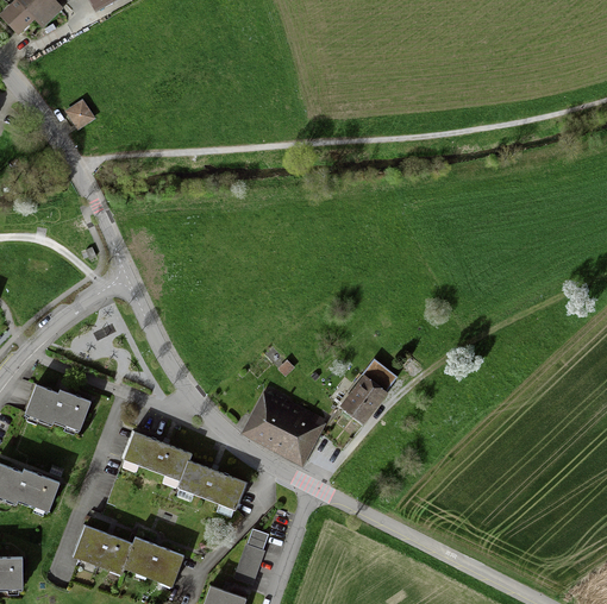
[(17,33),(33,19),(17,0),(14,0),(0,12),(0,14),(17,33)]
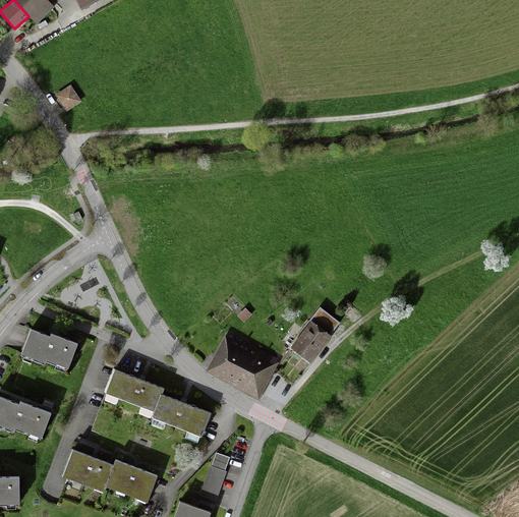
[(14,0),(29,16),(36,23),(53,7),(48,0),(14,0)]
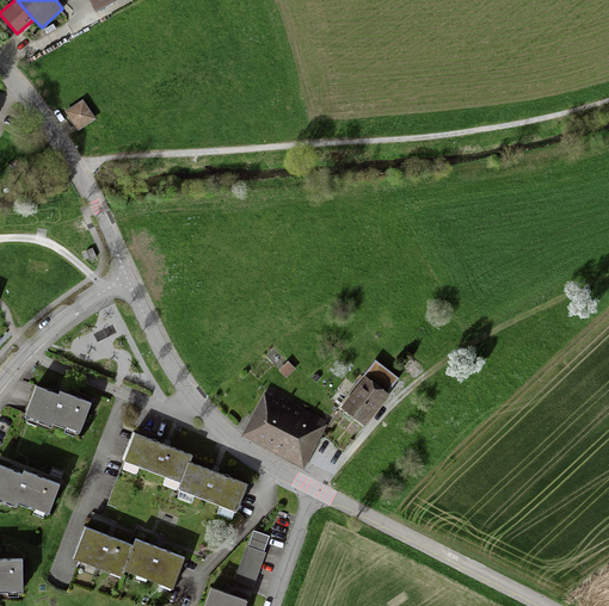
[(91,0),(98,11),(117,0),(91,0)]
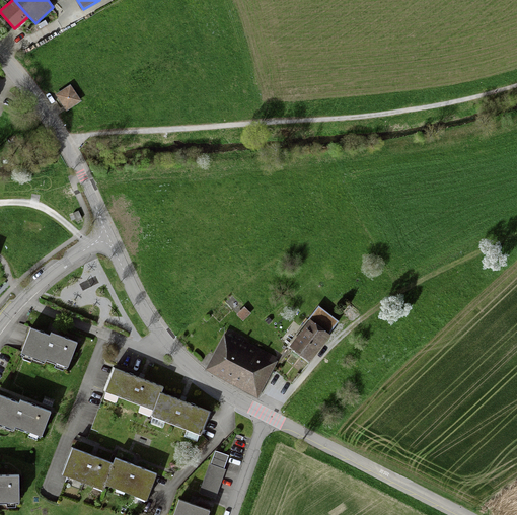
[(69,83),(55,93),(66,109),(80,99),(69,83)]
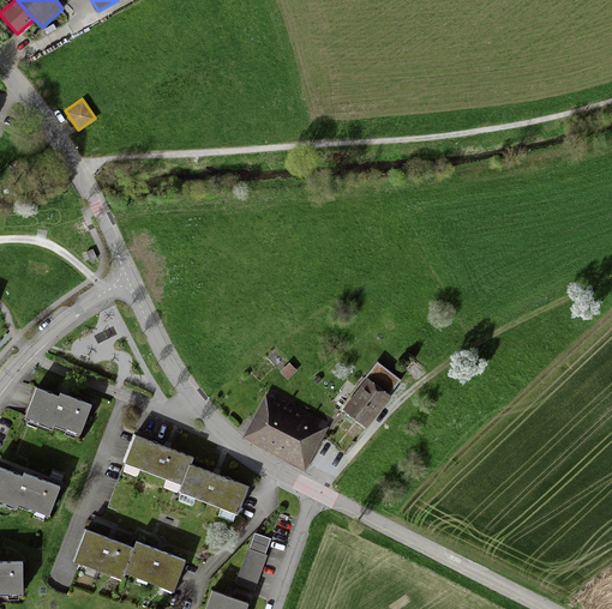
[(372,359),(341,398),(364,416),(395,377),(372,359)]
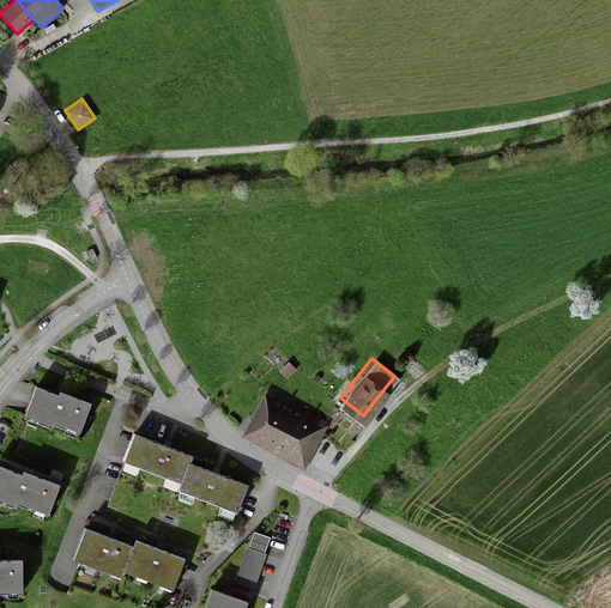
[(60,396),(37,388),(25,419),(54,430),(55,424),(80,433),(92,405),(61,393),(60,396)]
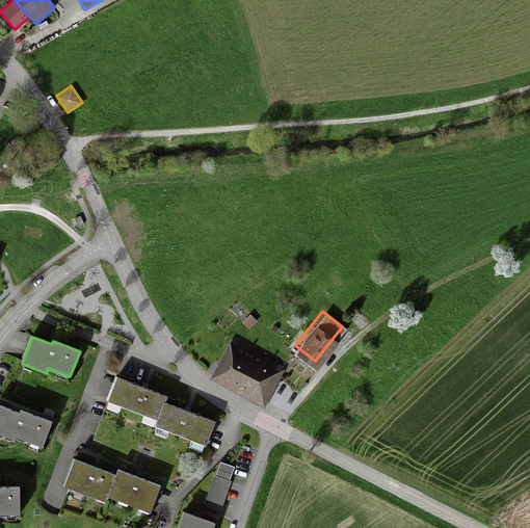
[(236,341),(218,373),(259,395),(280,357),(261,346),(258,352),(236,341)]
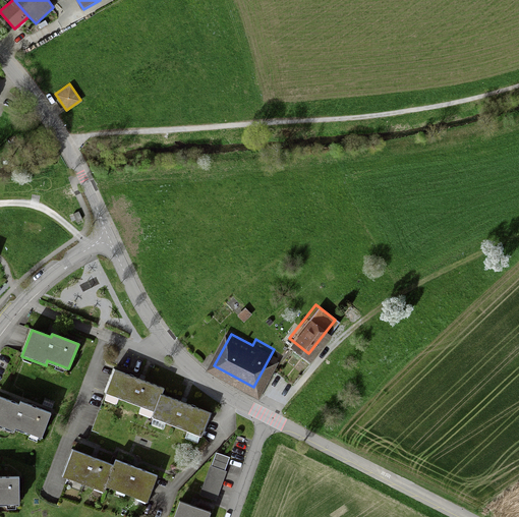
[(164,388),(114,369),(105,392),(155,411),(162,395),(164,388)]
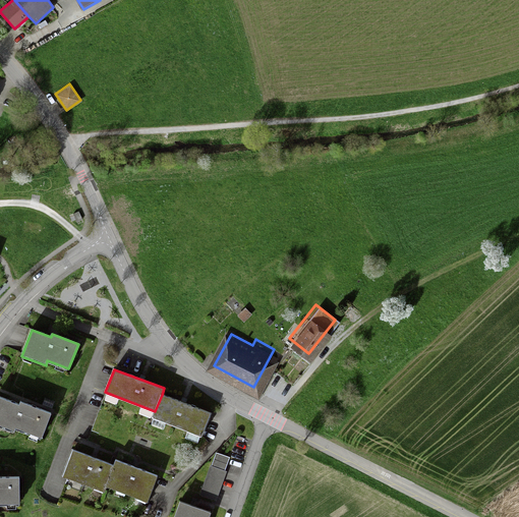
[(202,435),(210,413),(162,395),(155,411),(153,416),(202,435)]
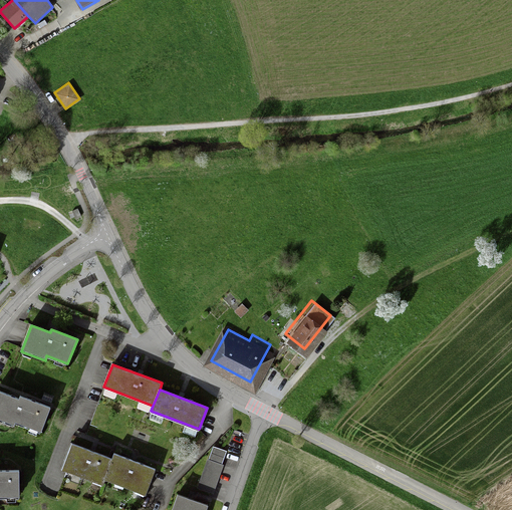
[(19,399),(0,391),(0,419),(13,425),(15,421),(40,431),(50,408),(20,396),(19,399)]
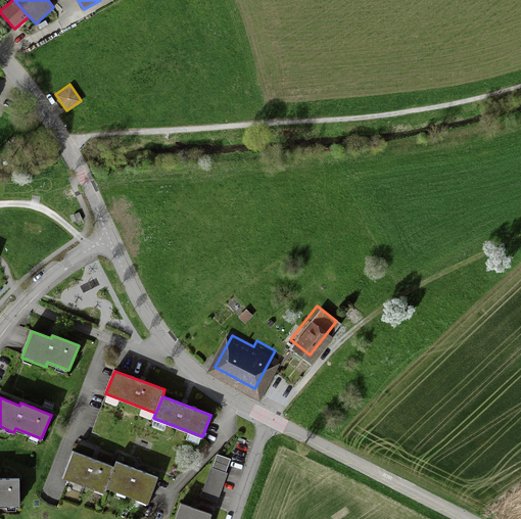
[(114,467),(70,451),(61,476),(104,492),(106,487),(114,467)]
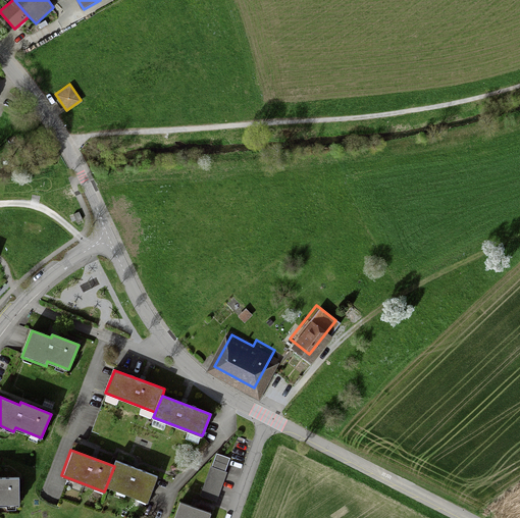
[(229,456),(214,450),(199,494),(215,499),(229,456)]
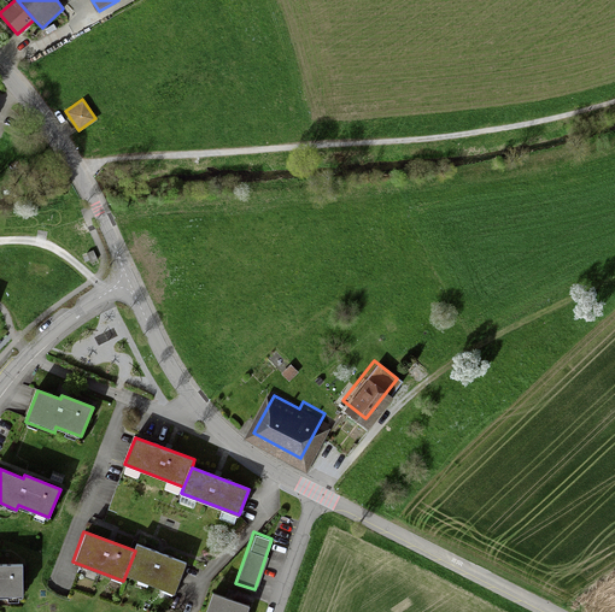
[(175,594),(187,563),(138,543),(135,551),(126,575),(175,594)]
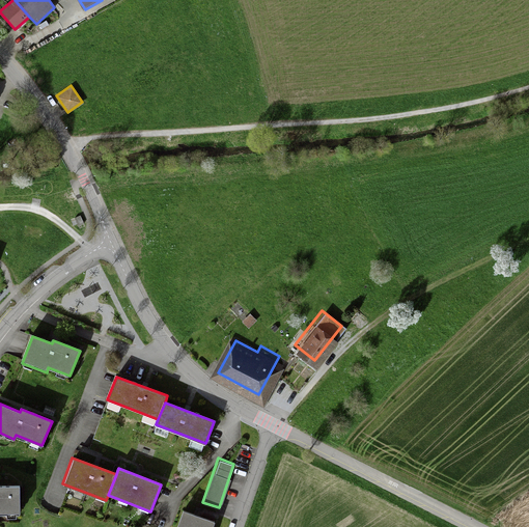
[(0,514),(20,514),(20,486),(0,487),(0,514)]
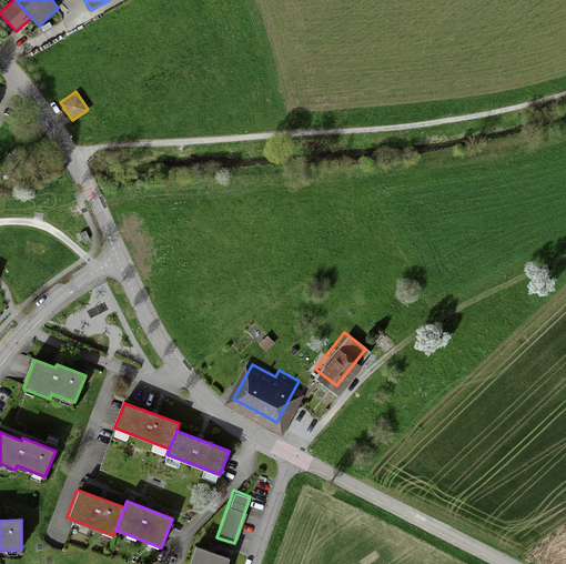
[(229,563),(231,559),(196,546),(190,563),(229,563)]
